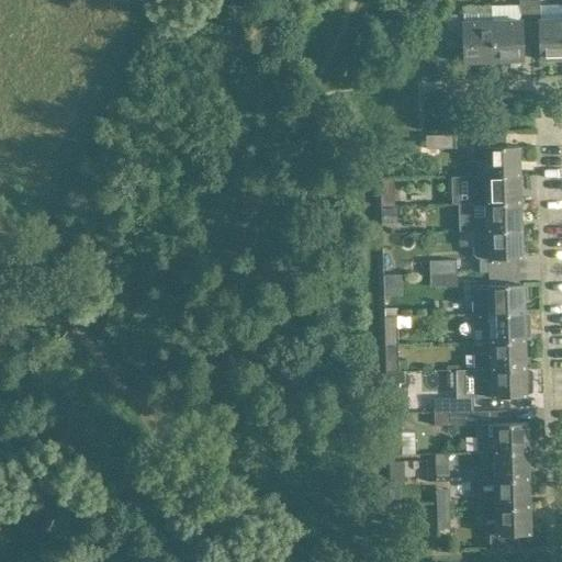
[(520,21),(493,21),(494,62),(523,60),(523,37),(531,37),(530,0),(520,0),(520,14),(520,21)]
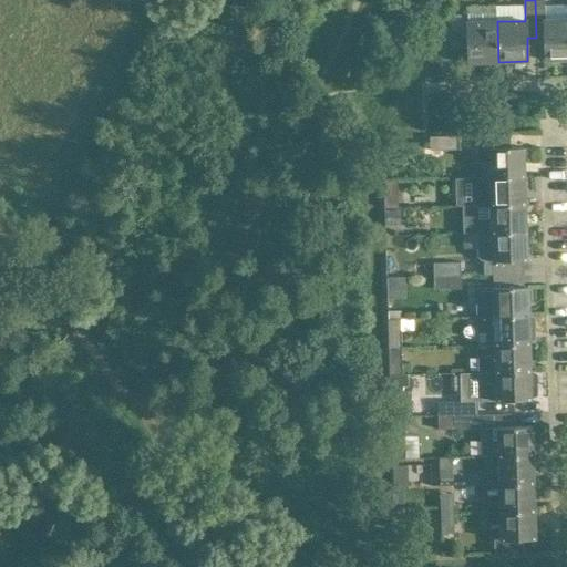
[(545,0),(542,0),(535,0),(536,38),(546,37),(546,60),(566,59),(566,19),(546,20),(545,13),(545,0)]
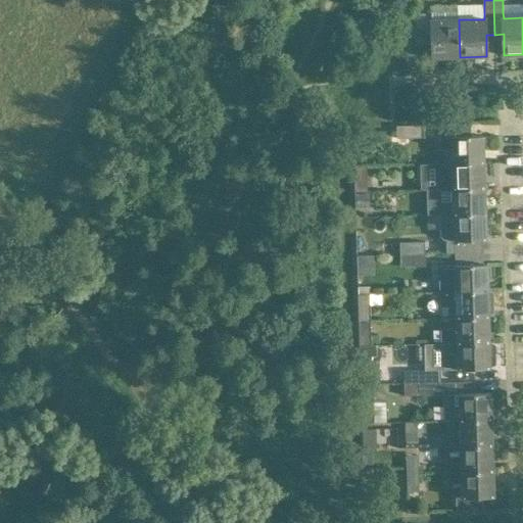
[(460,57),(459,19),(458,11),(431,12),(431,14),(414,15),(415,42),(424,42),(424,37),(431,36),(432,58),(460,57)]
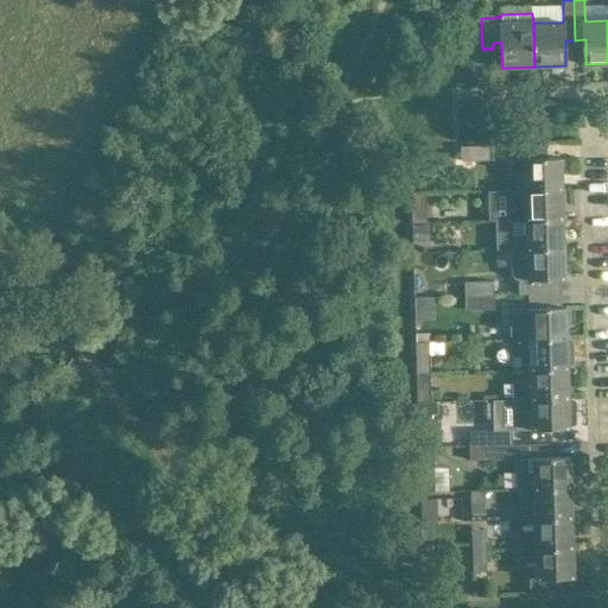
[(563,189),(562,158),(548,159),(548,145),(520,145),(520,162),(525,160),(526,173),(507,175),(507,191),(563,189)]
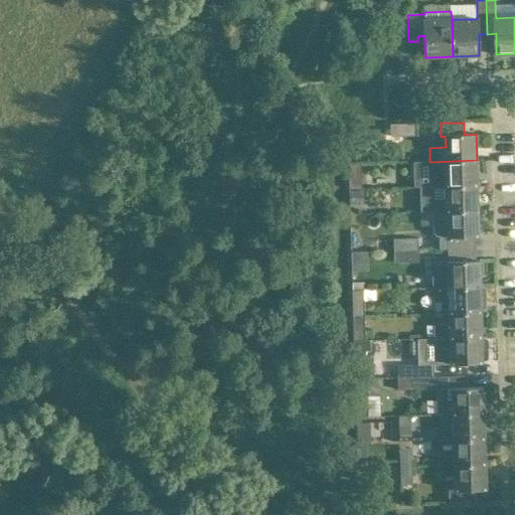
[(415,136),(414,124),(391,125),(391,137),(415,136)]
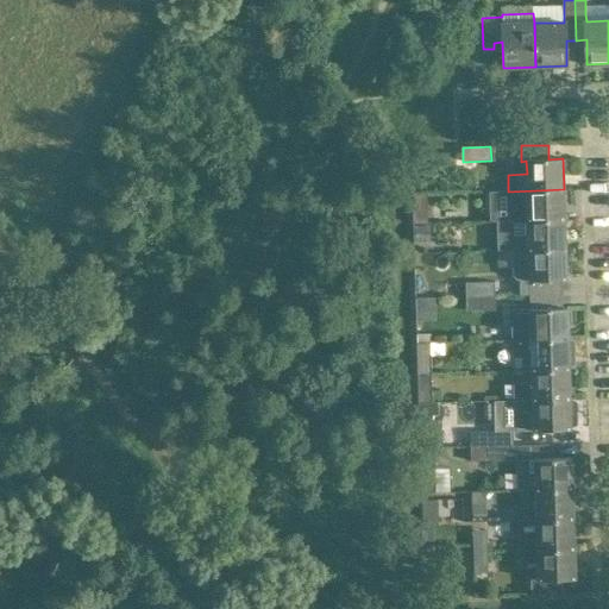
[(565,219),(564,189),(508,192),(509,221),(528,220),(565,219)]
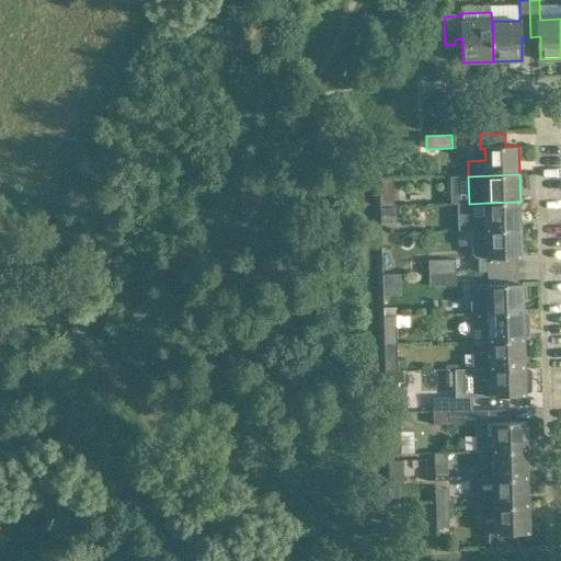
[(393,192),(380,192),(381,206),(393,206),(393,192)]
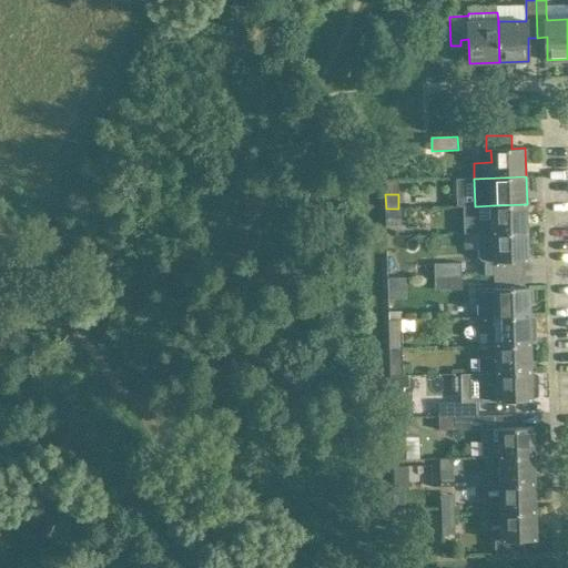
[(528,232),(527,204),(493,205),(493,221),(480,221),(477,224),(478,234),(528,232)]
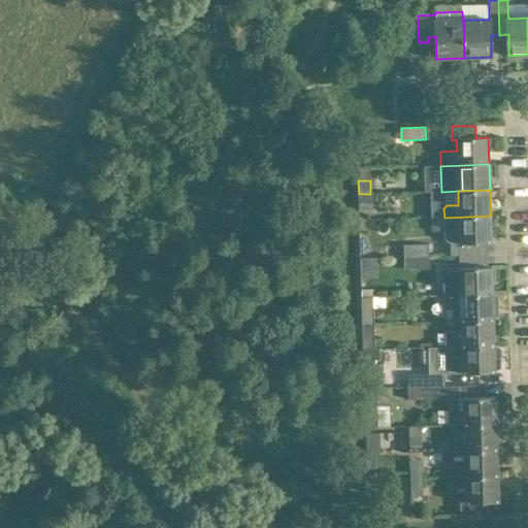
[(358,210),(372,210),(372,195),(358,196),(358,210)]
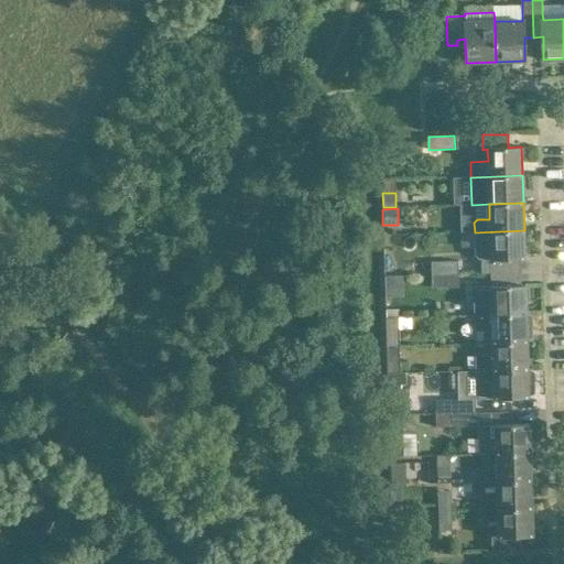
[(525,259),(524,230),(475,232),(476,256),(481,260),(525,259)]
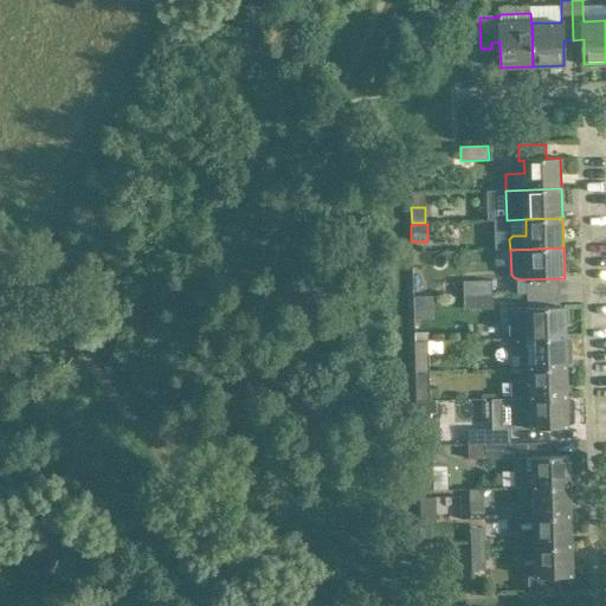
[(463,281),(464,297),(492,296),(491,279),(463,281)]
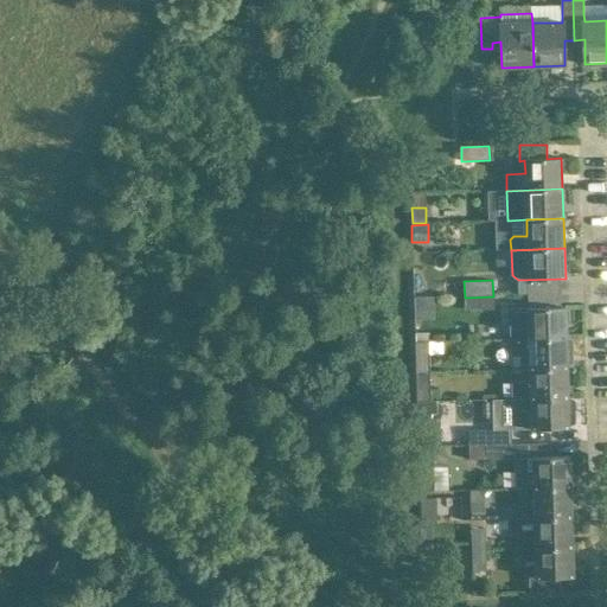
[(434,294),(415,295),(415,318),(434,317),(434,294)]
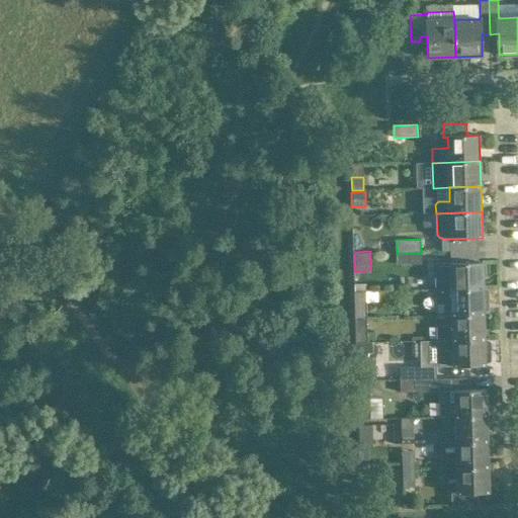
[(421,263),(421,253),(397,254),(397,264),(410,263),(421,263)]
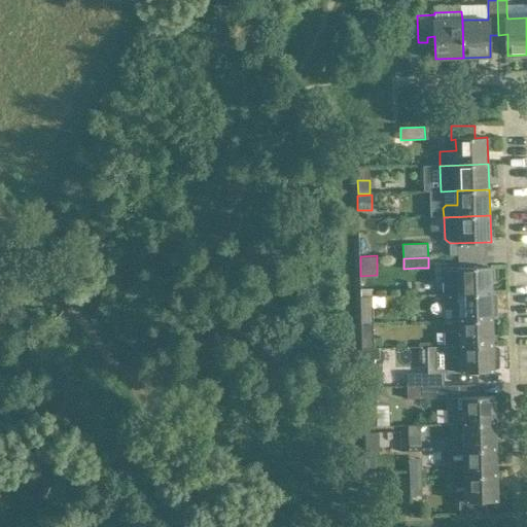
[(491,270),(491,267),(444,269),(445,294),(492,293),(492,282),(495,282),(495,269),(491,270)]
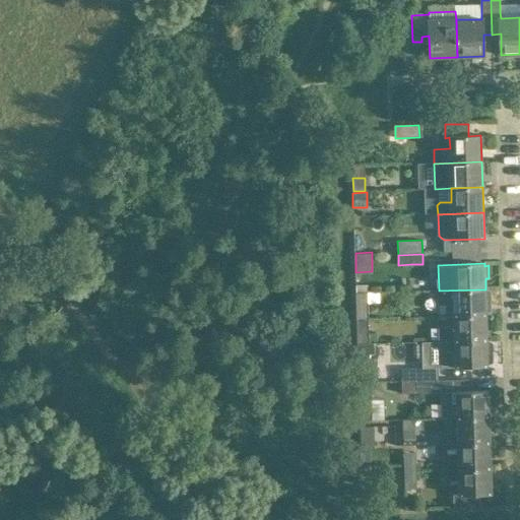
[(491,293),(485,290),(485,289),(439,290),(439,303),(447,303),(448,315),(454,315),(454,317),(486,315),(485,306),(491,303),(491,293)]
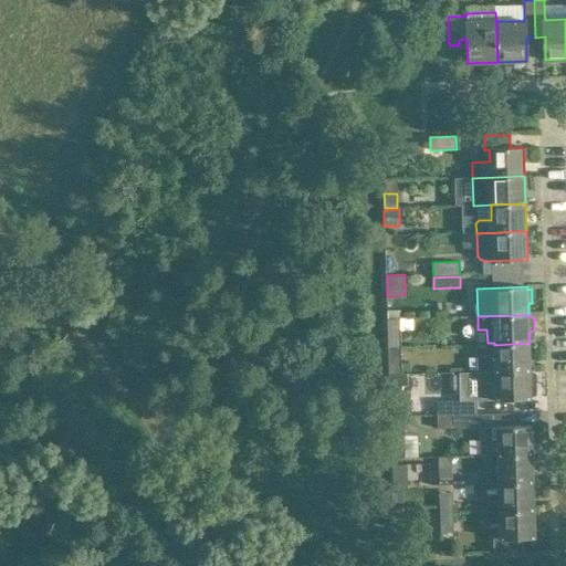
[(401,321),(388,321),(389,342),(401,342),(401,321)]
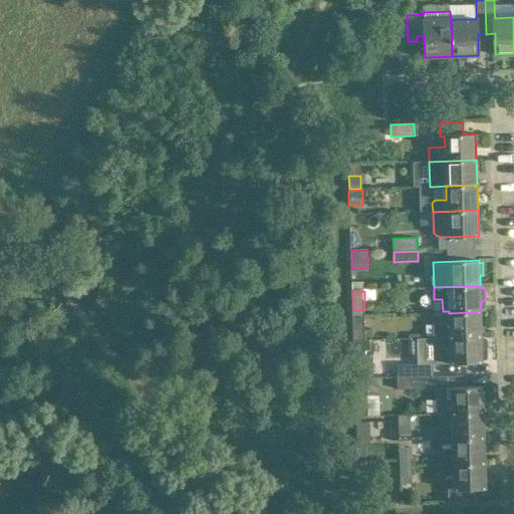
[(482,336),(481,311),(449,313),(449,322),(434,322),(435,336),(450,336),(450,338),(482,336)]
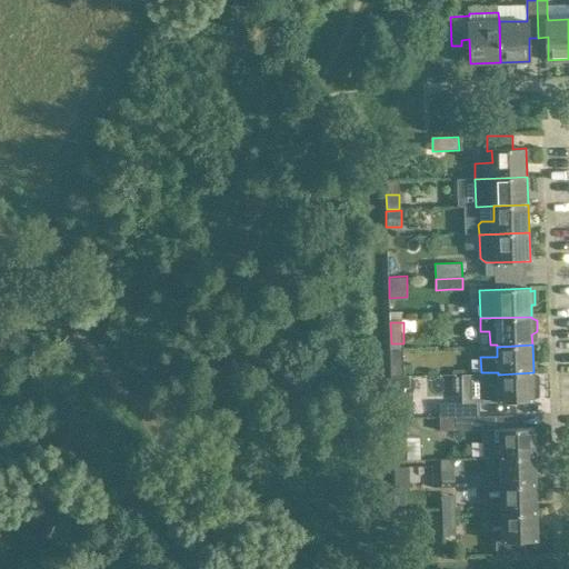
[(405,353),(391,355),(392,376),(405,376),(405,353)]
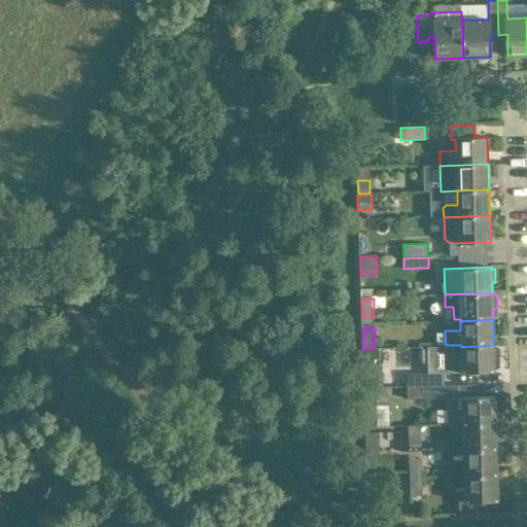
[(494,372),(494,359),(499,357),(499,348),(494,346),(494,345),(461,347),(461,345),(446,345),(447,373),(494,372)]
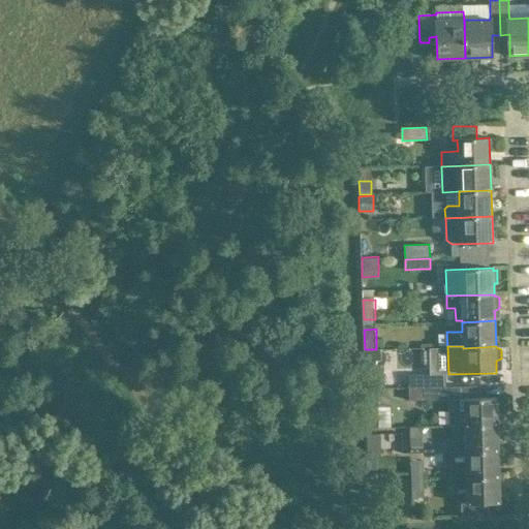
[(376,349),(365,349),(366,392),(378,392),(384,391),(382,348),(376,349)]
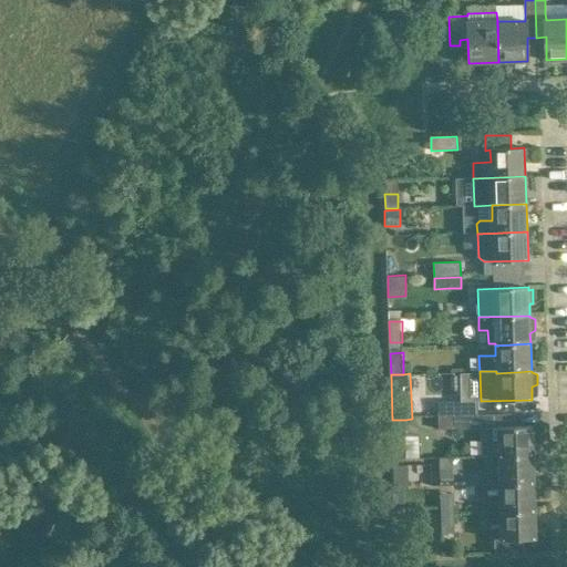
[(477,402),(437,403),(439,418),(478,415),(477,402)]
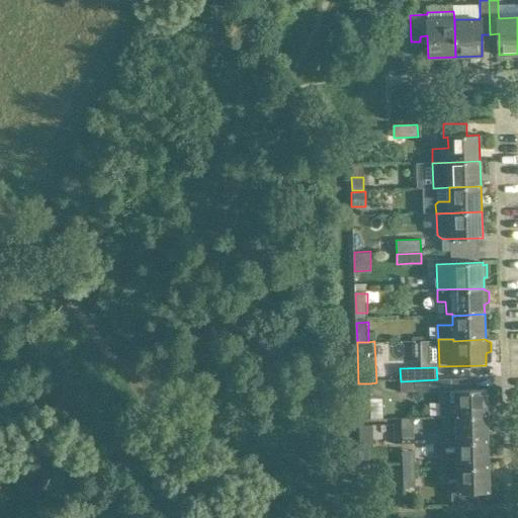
[(488,416),(487,391),(448,392),(448,383),(437,384),(437,379),(401,381),(401,392),(439,390),(440,416),(455,415),(455,418),(488,416)]
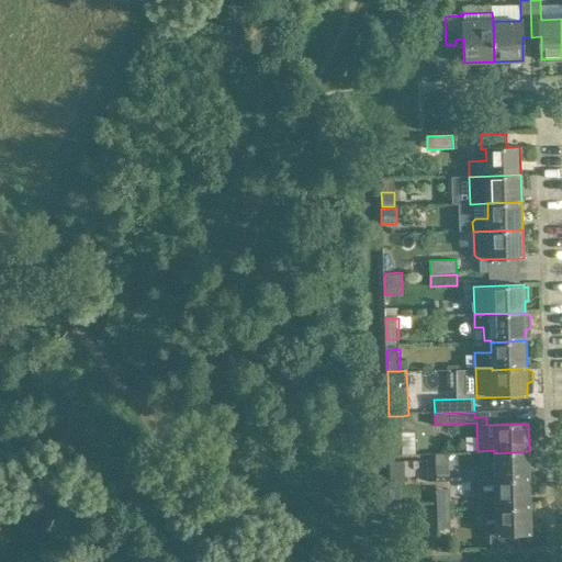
[(402,416),(389,416),(390,454),(403,453),(402,416)]
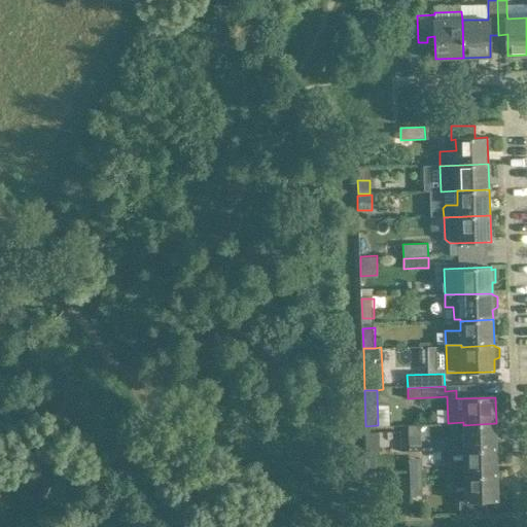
[(497,449),(496,423),(463,425),(464,449),(464,451),(497,449)]
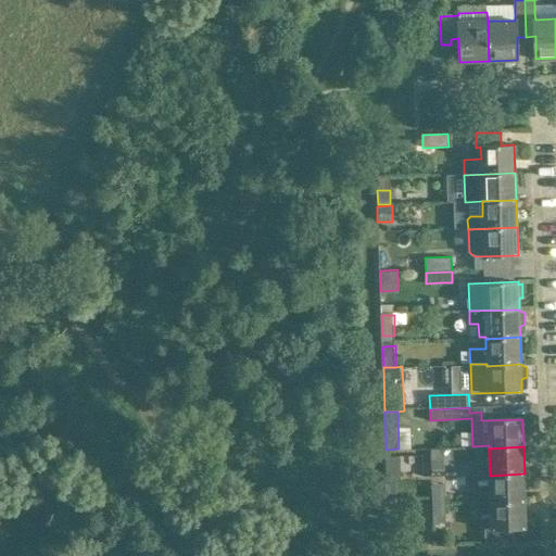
[(430,447),(431,468),(444,468),(443,447),(430,447)]
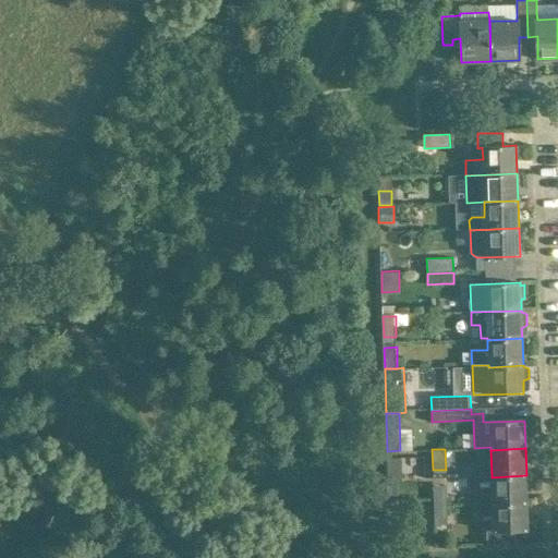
[(401,458),(386,458),(387,481),(402,480),(401,458)]
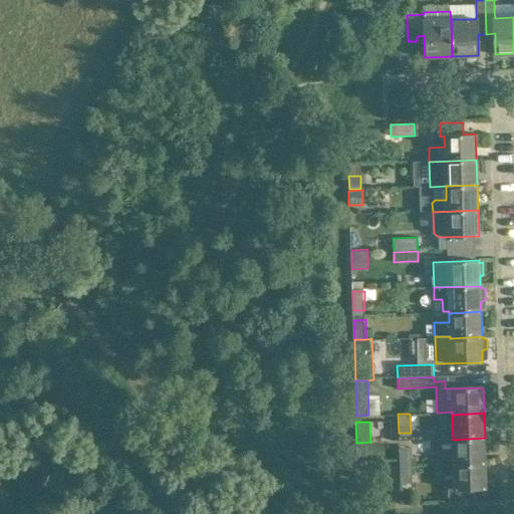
[(486,463),(485,438),(453,440),(453,438),(437,439),(437,449),(438,464),(454,463),(454,464),(454,465),(486,463)]
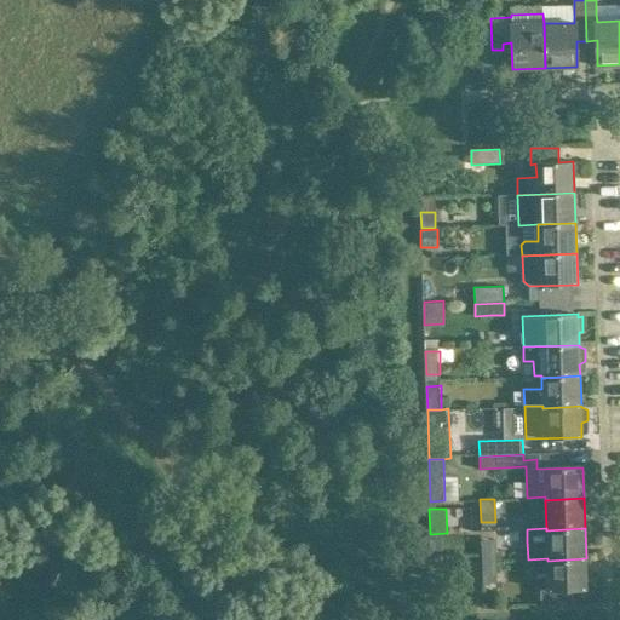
[(495,543),(483,543),(483,564),(495,563),(495,543)]
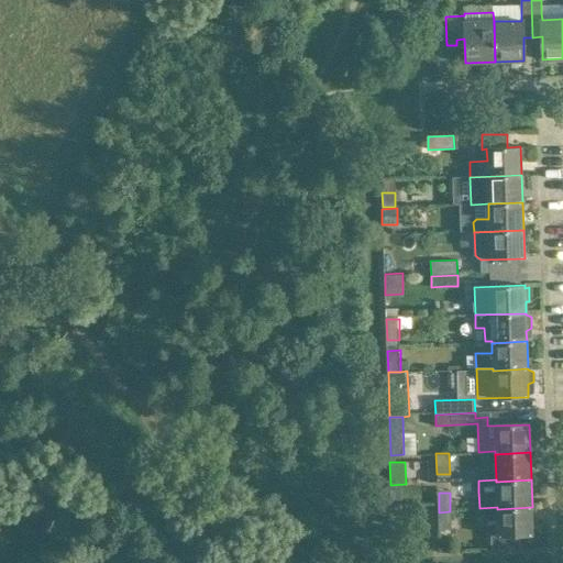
[(532,536),(532,507),(497,509),(498,536),(490,536),(490,550),(519,549),(519,536),(532,536)]
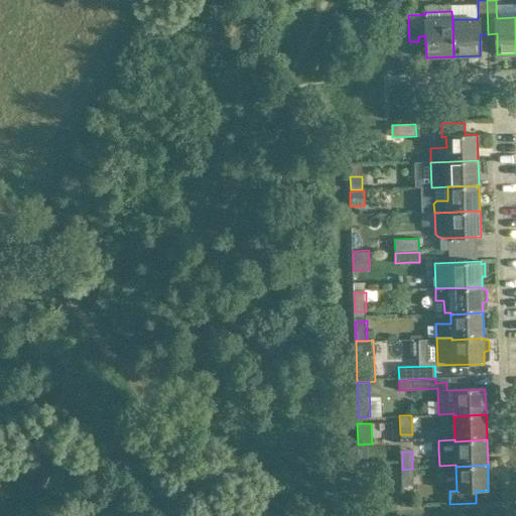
[(413,488),(412,469),(402,470),(403,488),(413,488)]
